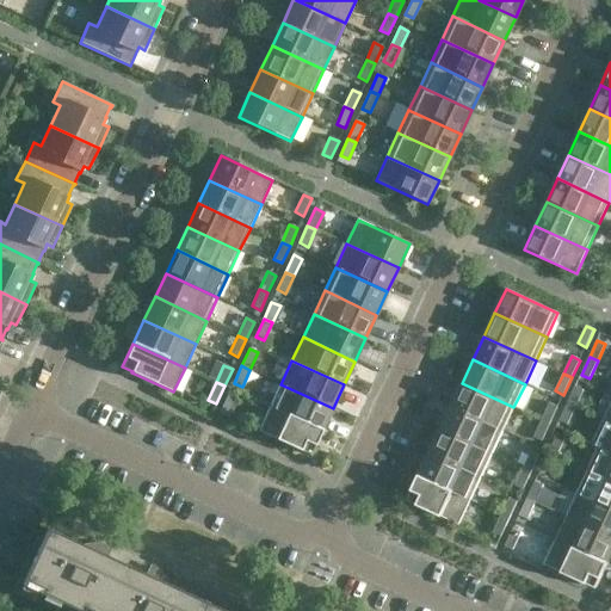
[(513,407),(462,383),(451,406),(503,431),(513,407)]
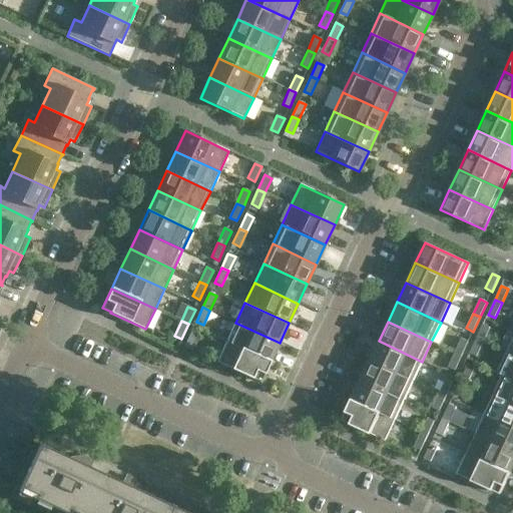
[(271,363),(280,343),(235,323),(226,342),(271,363)]
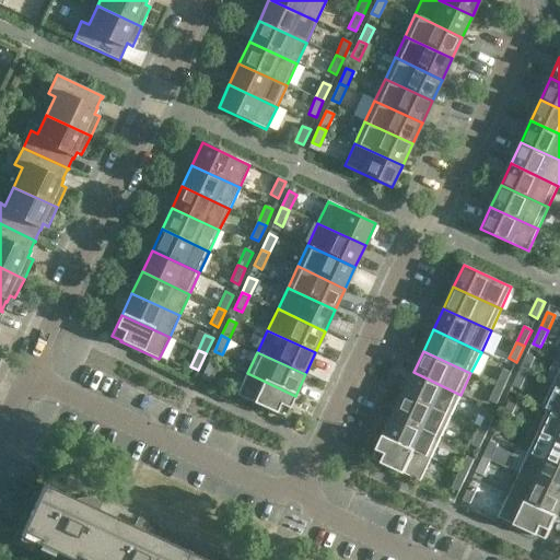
[(535,358),(527,354),(520,370),(527,374),(535,358)]
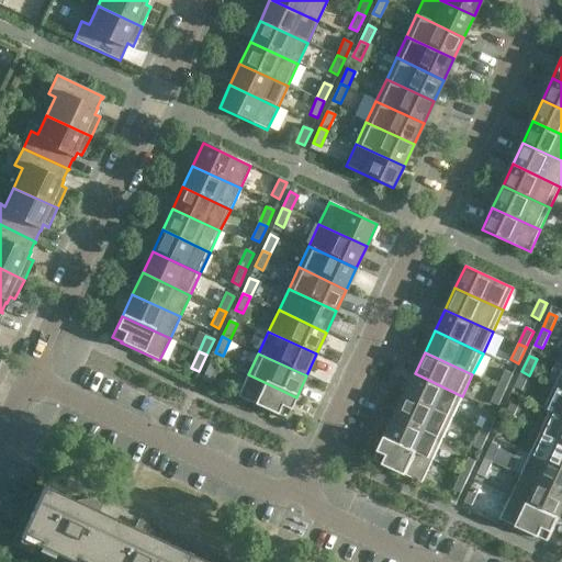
[(217,368),(209,364),(202,380),(210,384),(217,368)]
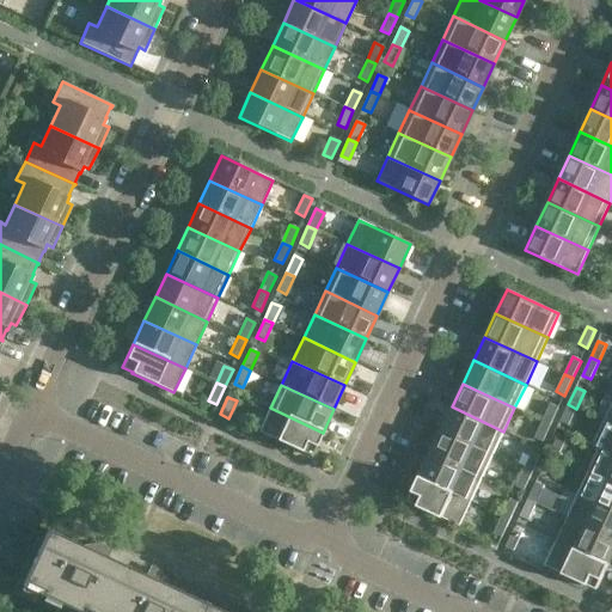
[(550,404),(543,421),(551,424),(558,408),(550,404)]
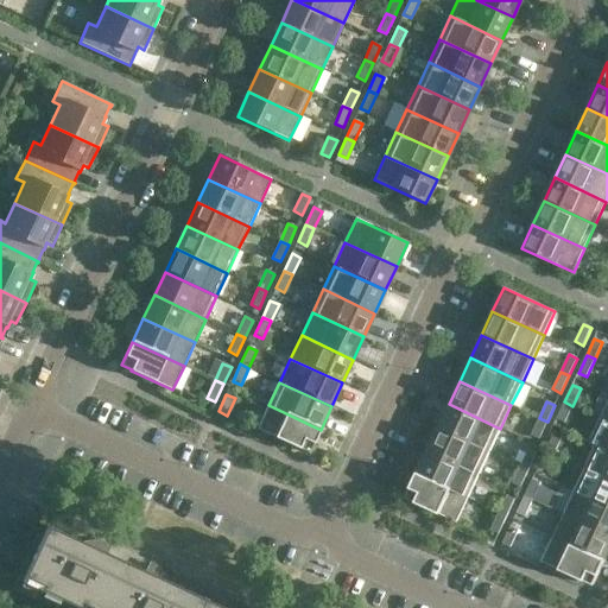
[(565,423),(572,406),(564,401),(556,419),(565,423)]
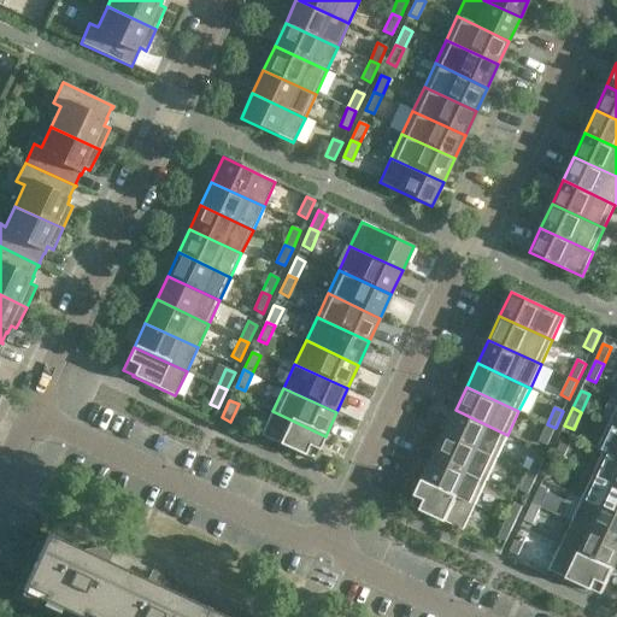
[(507,435),(456,410),(445,434),(497,458),(507,435)]
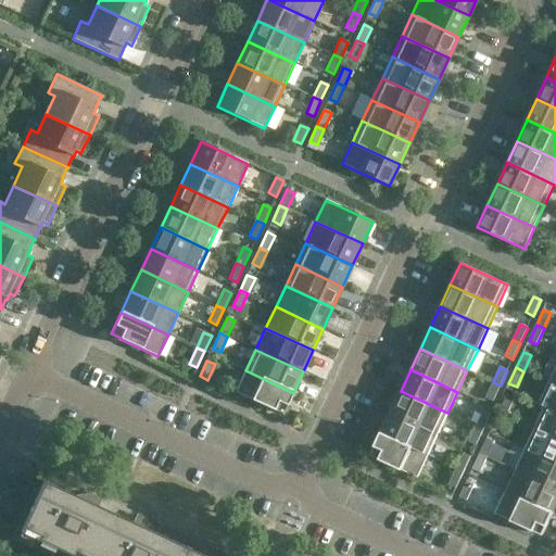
[(283,414),(293,393),(245,370),(236,393),(274,411),(275,409),(283,414)]
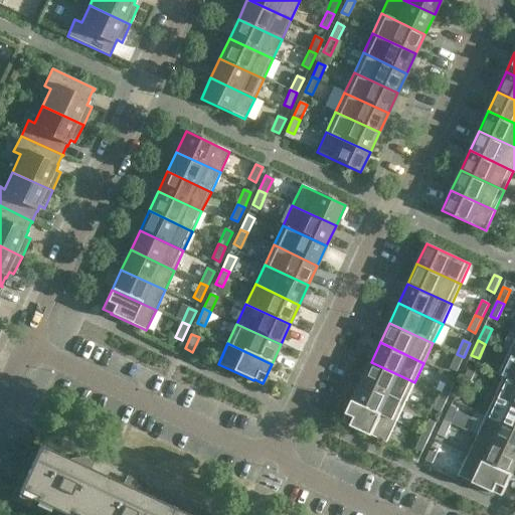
[(457,372),(464,357),(457,354),(450,369),(457,372)]
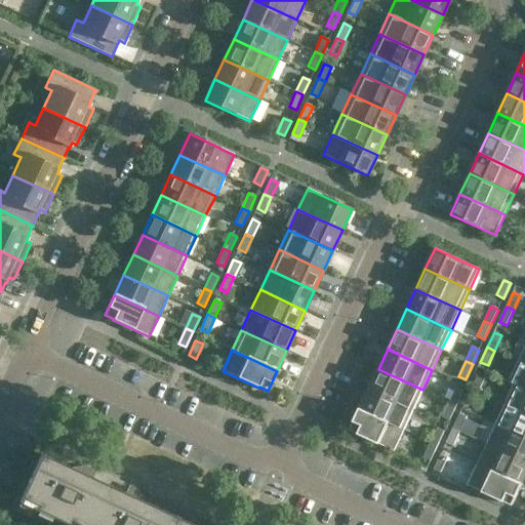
[(524,389),(524,364),(519,361),(509,382),(514,385),(515,384),(524,389)]
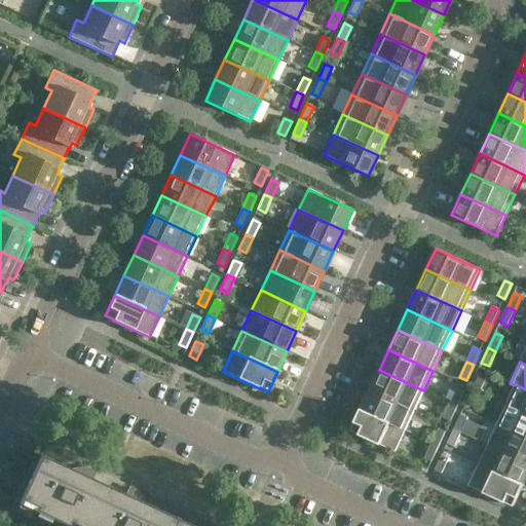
[(423,390),(379,370),(370,390),(414,411),(423,390)]
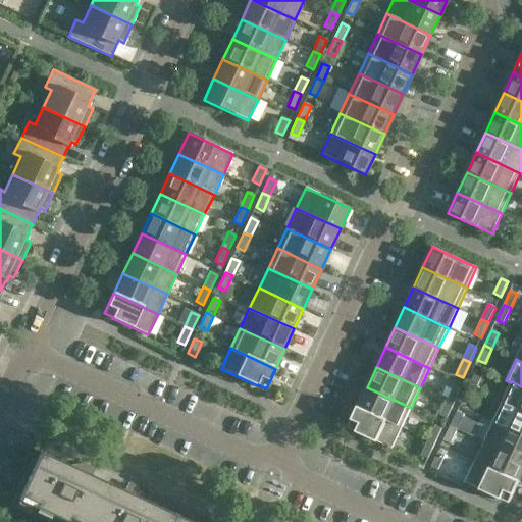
[(483,374),(476,371),(469,386),(476,389),(483,374)]
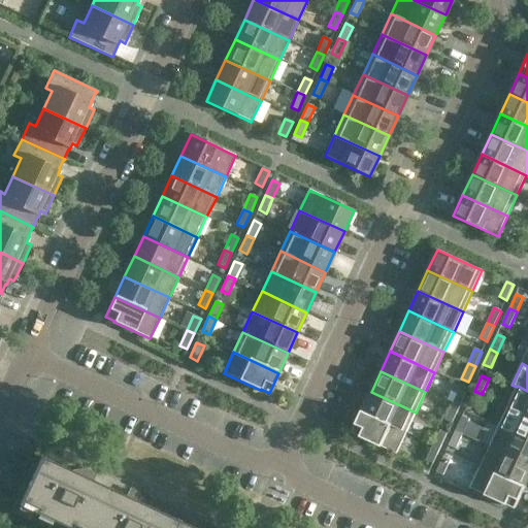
[(527,391),(518,386),(517,387),(508,406),(527,415),(527,391)]
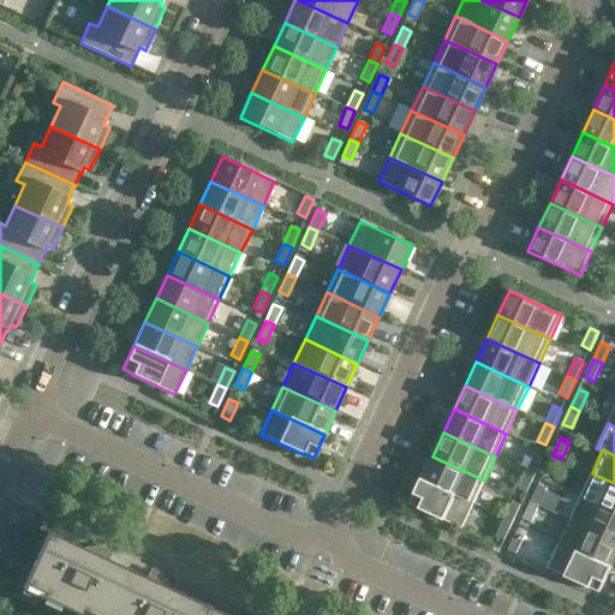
[(535,454),(526,472),(535,476),(543,458),(535,454)]
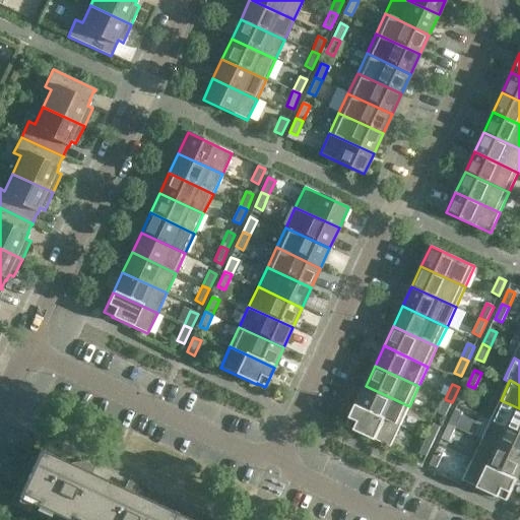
[(467,402),(474,388),(467,385),(460,399),(467,402)]
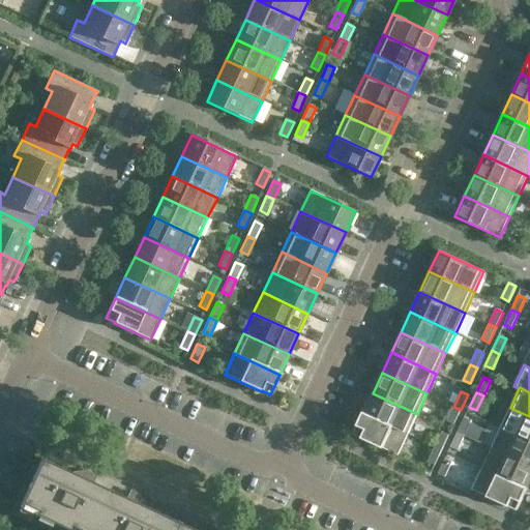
[(417,414),(373,393),(362,413),(408,434),(417,414)]
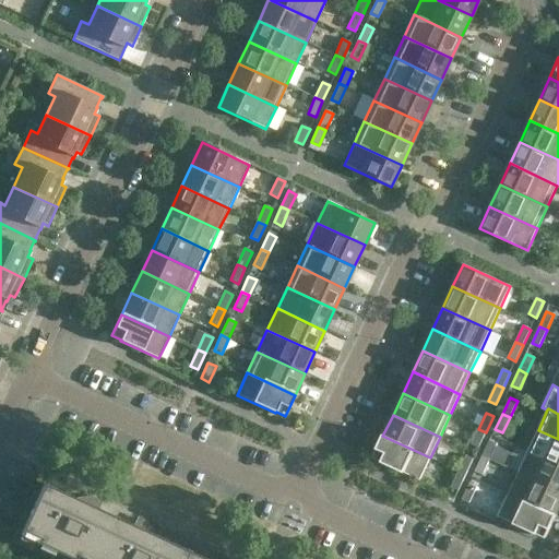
[(478,448),(486,432),(478,429),(471,444),(478,448)]
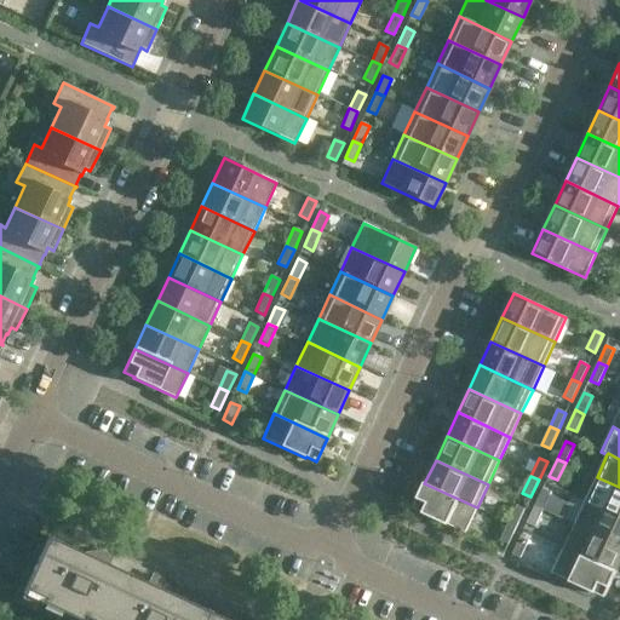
[(619,516),(619,487),(597,477),(586,500),(619,516)]
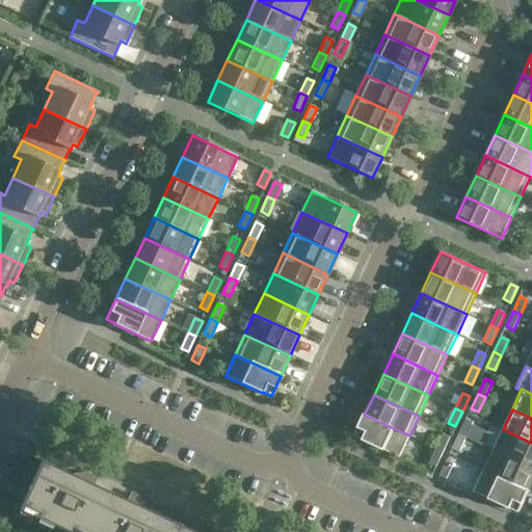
[(400,457),(409,435),(364,415),(355,434),(364,439),(363,440),(400,457)]
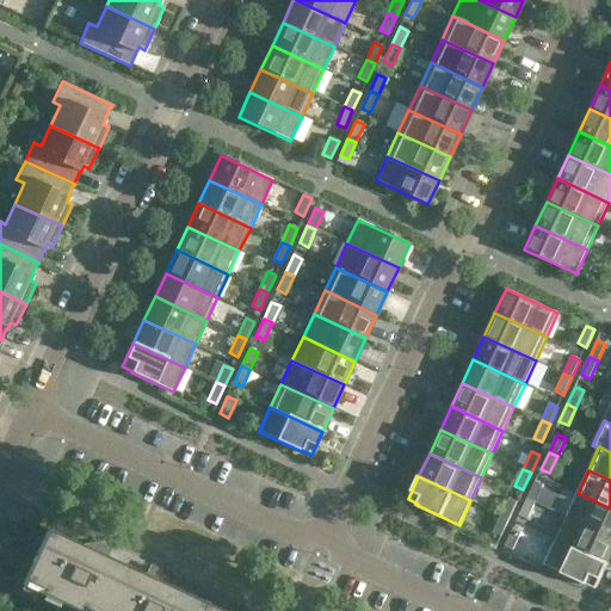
[(536,481),(528,499),(536,503),(543,485),(536,481)]
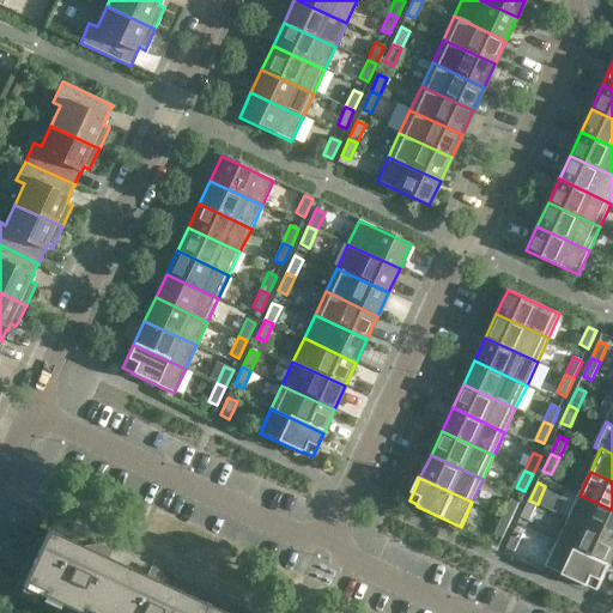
[(612,539),(612,510),(580,495),(569,519),(612,539)]
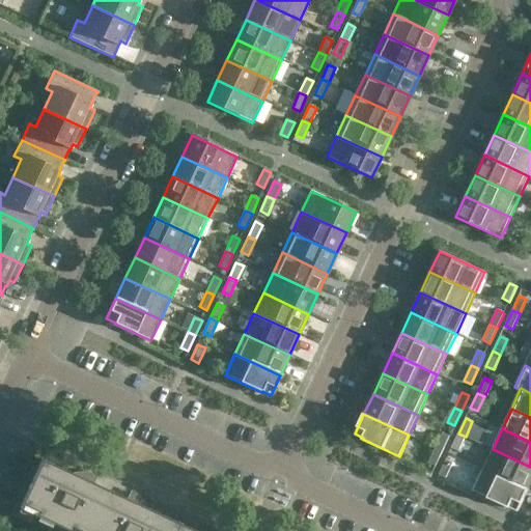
[(443,432),(436,448),(443,451),(450,437),(443,432)]
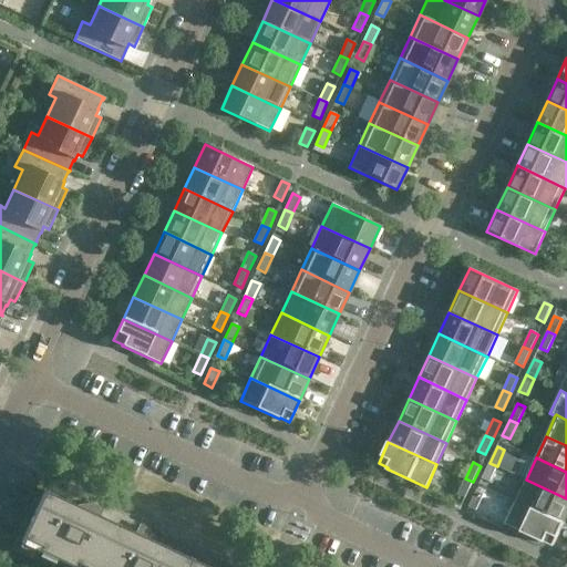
[(490,482),(497,466),(490,463),(482,478),(490,482)]
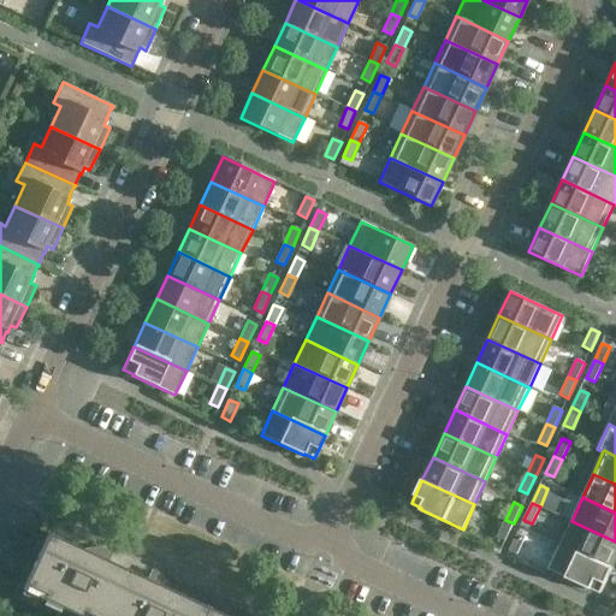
[(505,542),(514,523),(505,520),(497,537),(505,542)]
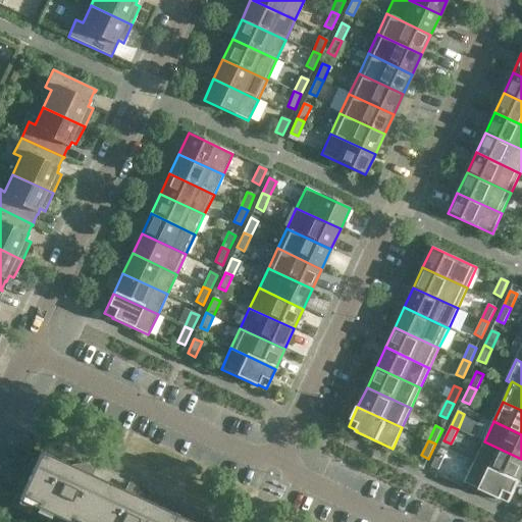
[(519,482),(521,475),(521,459),(484,441),(474,462),(519,482)]
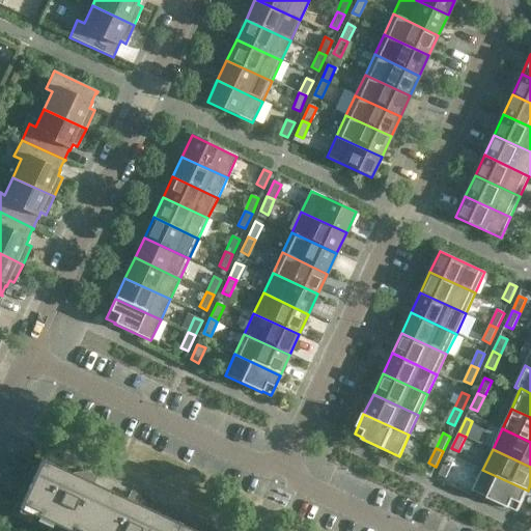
[(73,474),(42,459),(19,508),(67,530),(91,530),(110,492),(87,481),(91,473),(86,473),(82,472),(77,473),(75,473),(73,474)]
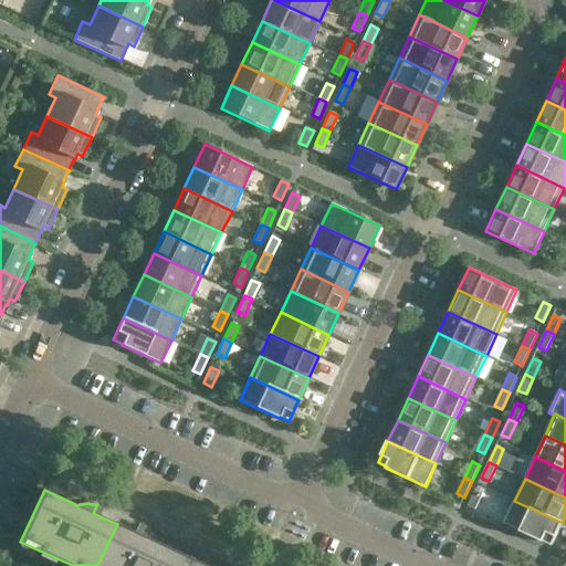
[(468,506),(469,506),(475,510),(483,493),(475,490),(468,506)]
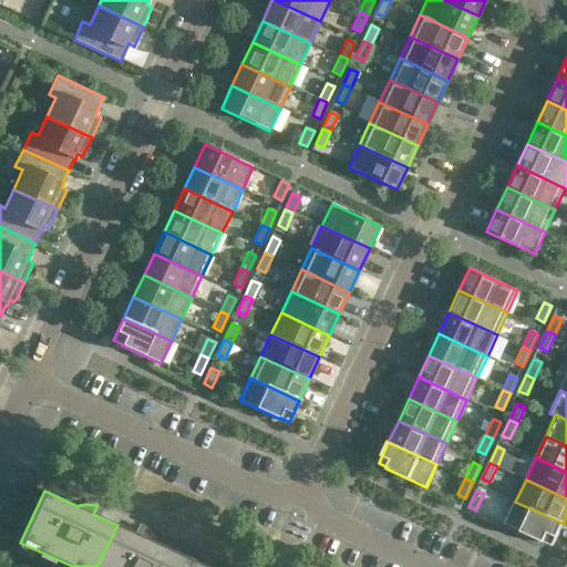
[(554,545),(564,524),(515,502),(505,524),(544,542),(545,540),(554,545)]
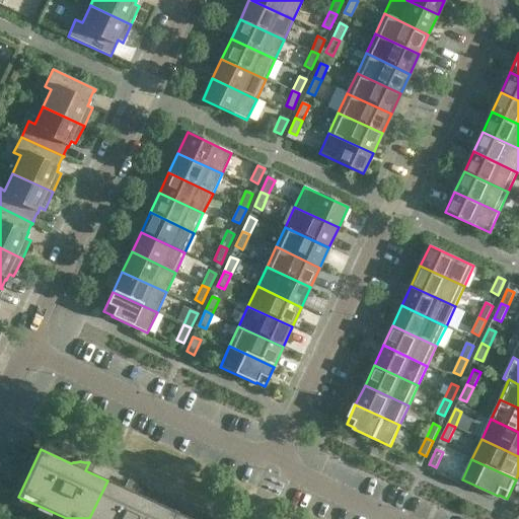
[(170,518),(174,511),(145,498),(144,496),(143,494),(142,492),(140,490),(137,487),(134,484),(130,491),(107,480),(89,518),(170,518)]
